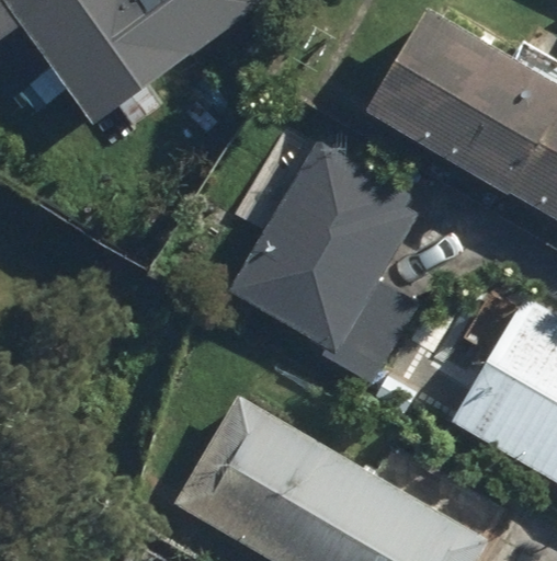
[(0,0),(0,38),(20,25),(88,124),(265,4),(261,0),(0,0)]
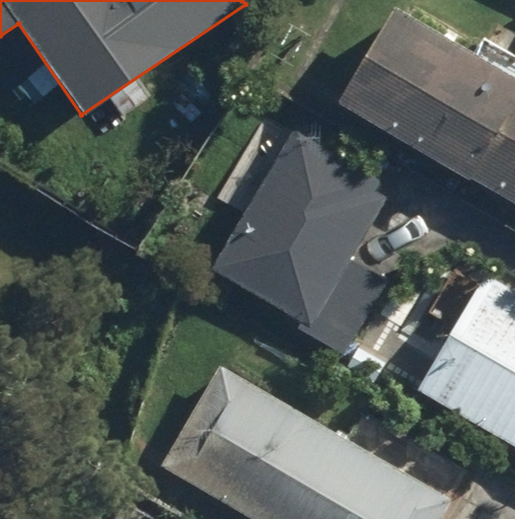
[(514,75),(392,4),(334,106),(514,211),(514,75)]
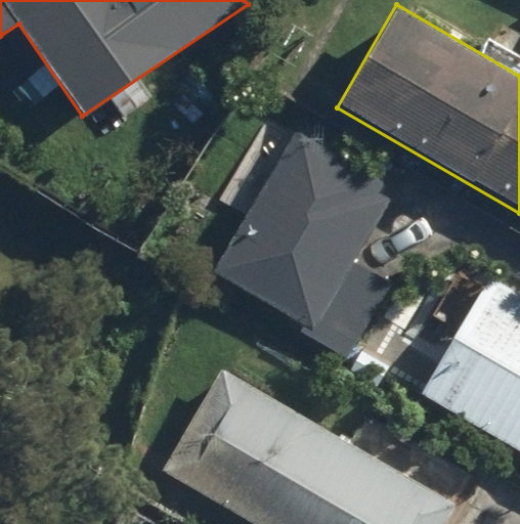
[(380,188),(385,181),(296,126),(208,269),(313,334),(349,355),(394,282),(357,260),(396,199),(380,188)]
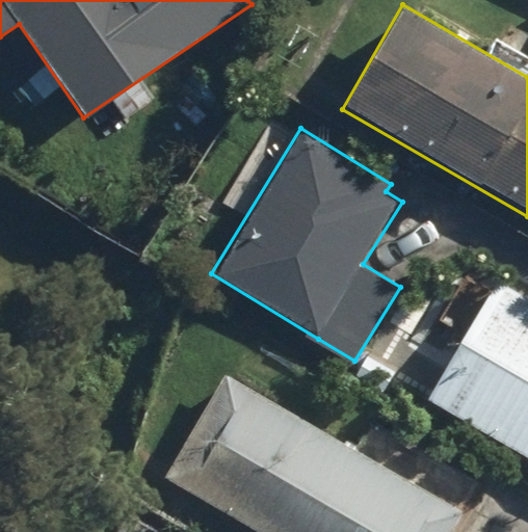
[(527,293),(498,276),(438,384),(422,411),(527,471),(527,293)]
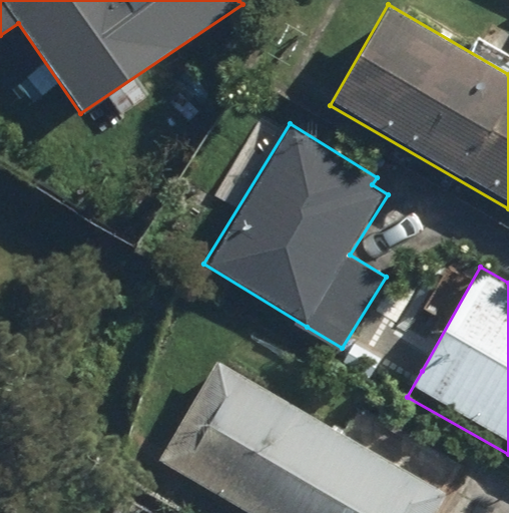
[(437,512),(448,494),(210,356),(150,459),(242,512),(437,512)]
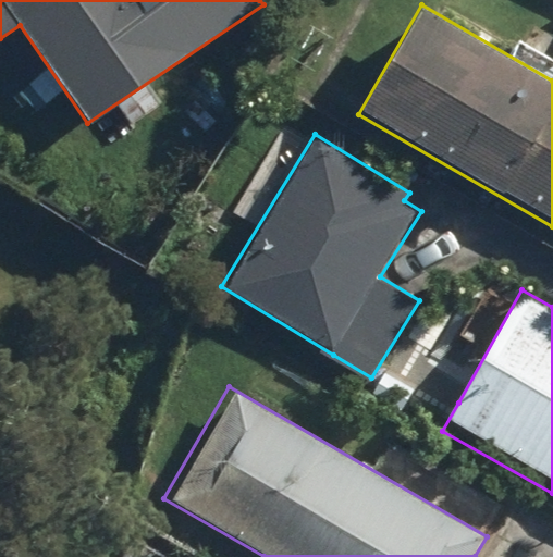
[(182,556),(135,531),(120,556),(182,556)]
